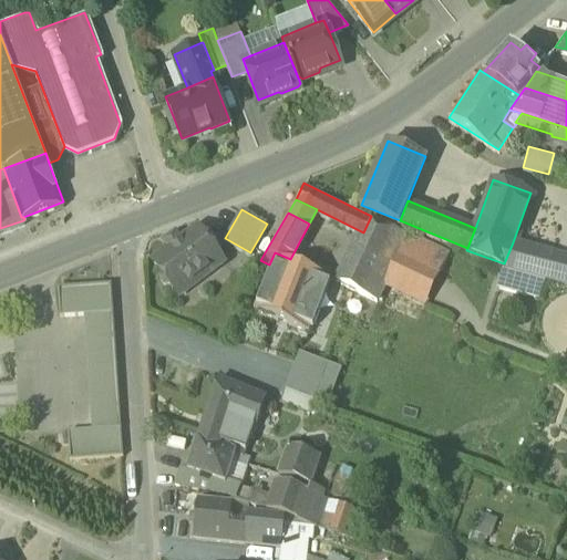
[(377,298),(383,282),(408,232),(371,216),(363,232),(341,280),(377,298)]
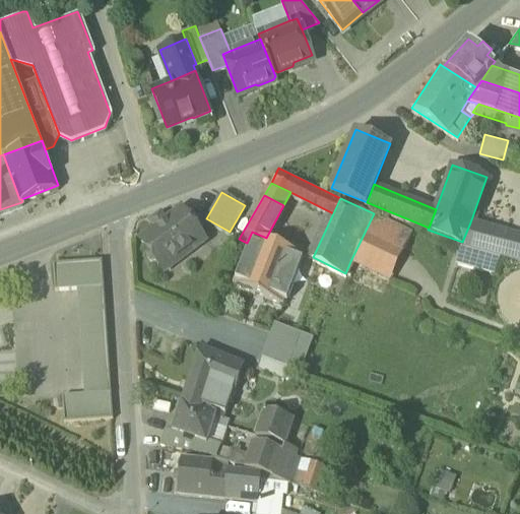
[(155,257),(160,263),(172,254),(175,258),(178,259),(188,251),(189,248),(203,237),(181,207),(167,218),(166,216),(153,225),(155,227),(141,238),(148,248),(146,252),(150,258),(155,257)]
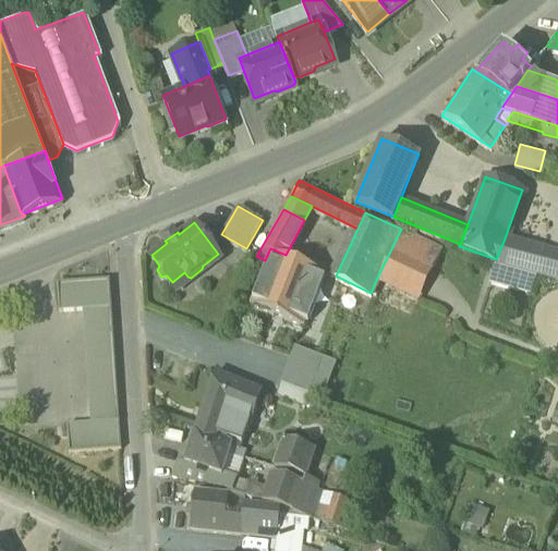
[(160,234),(165,241),(178,232),(173,225),(160,234)]
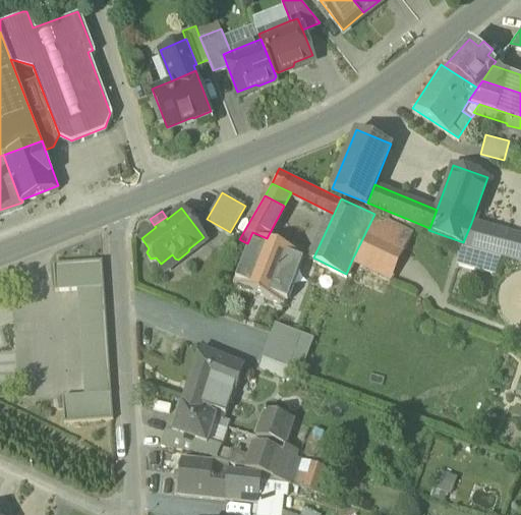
[(412,231),(374,214),(352,260),(390,278),(412,231)]
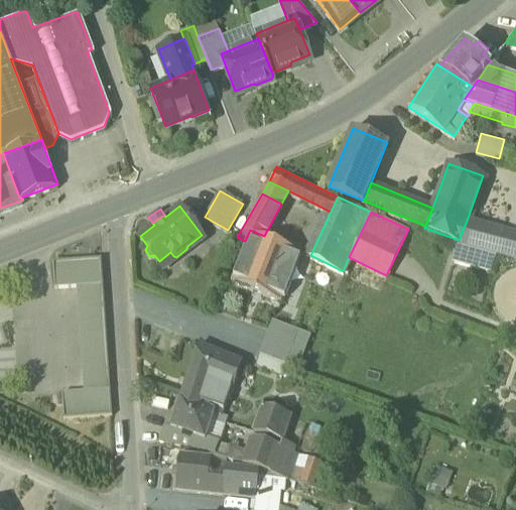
[(501,230),(467,221),(459,240),(459,242),(496,252),(501,230)]
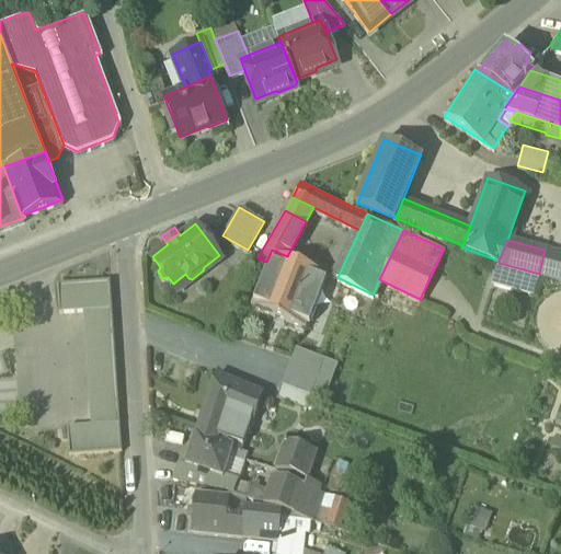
[(250,303),(305,325),(325,274),(325,272),(287,256),(272,250),(266,262),(250,303)]
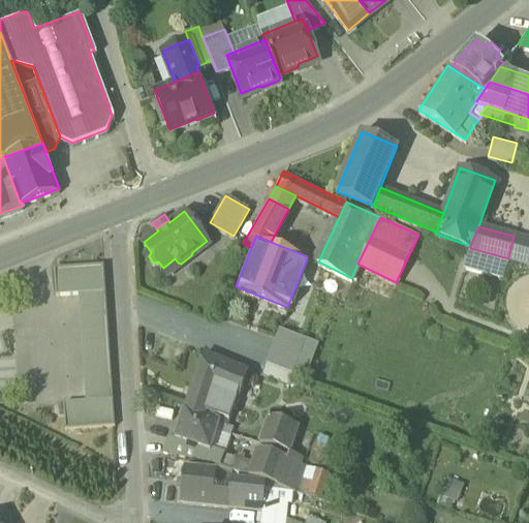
[(508,258),(528,263),(528,239),(514,236),(508,258)]
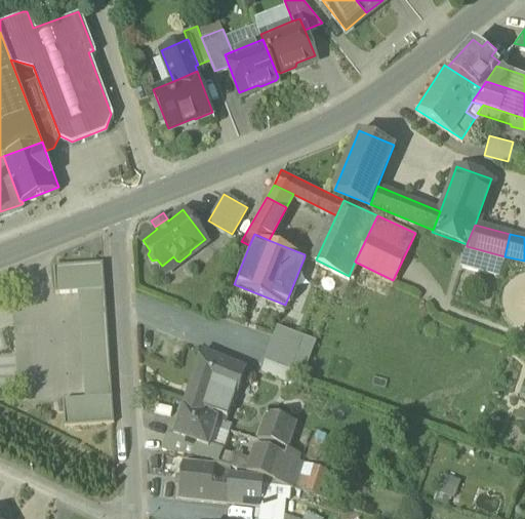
[(460,263),(498,273),(505,256),(467,246),(460,263)]
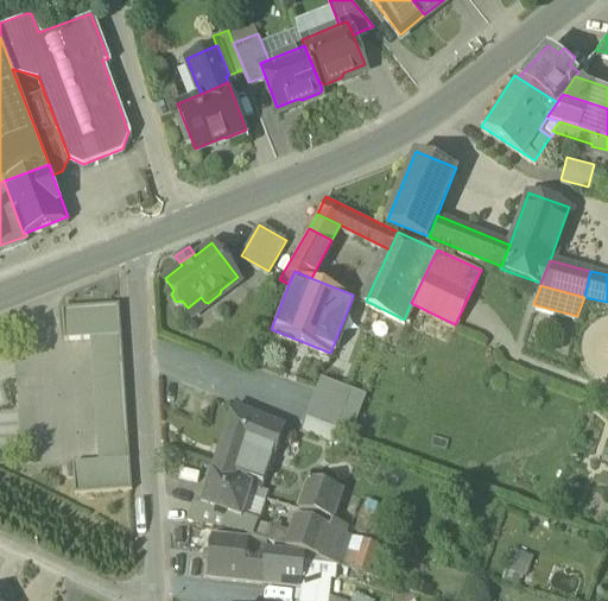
[(191,312),(204,302),(201,297),(188,308),(191,312)]
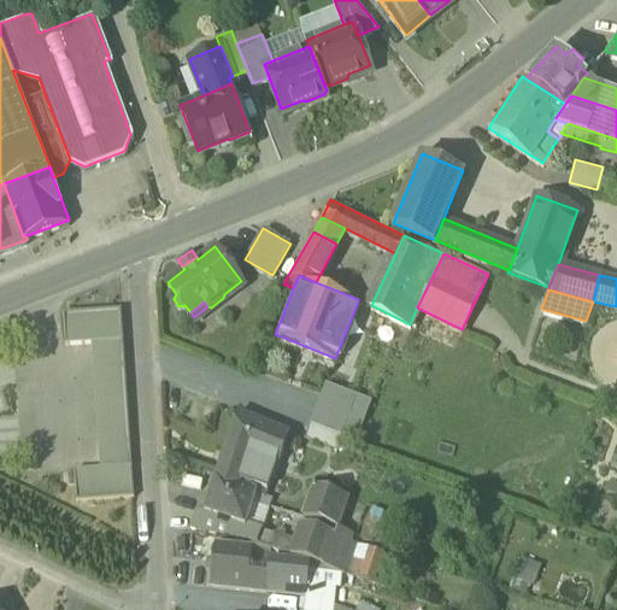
[(63,310),(65,340),(92,339),(123,336),(121,305),(63,310)]
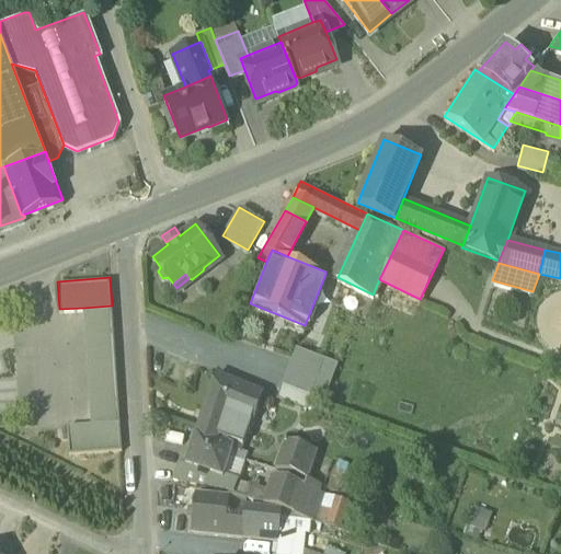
[(83,308),(90,420),(119,419),(112,306),(83,308)]
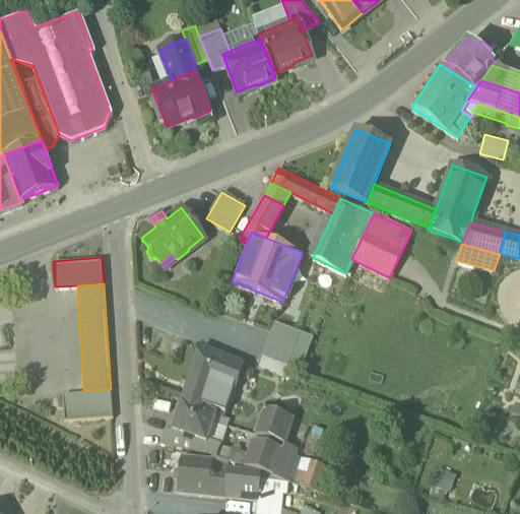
[(301,365),(313,334),(274,320),(261,354),(288,364),(289,361),(301,365)]
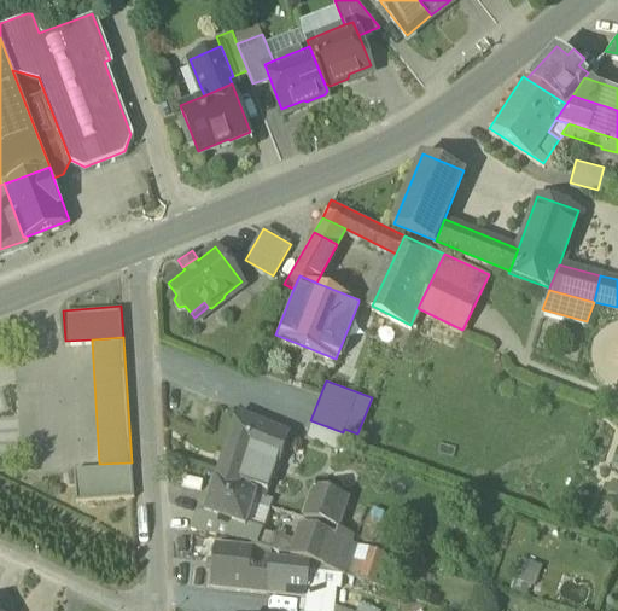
[(240,414),(228,447),(252,457),(279,467),(290,432),(240,414)]
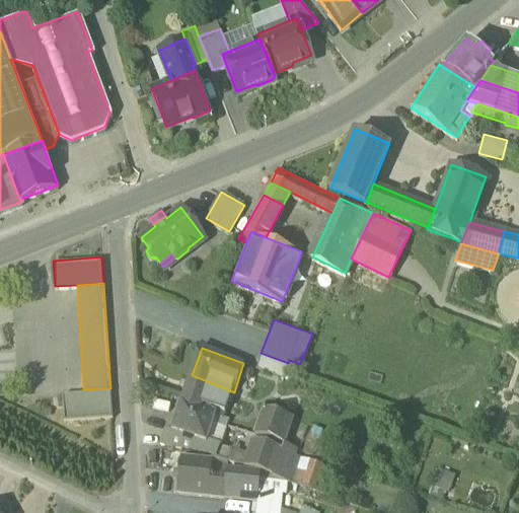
[(256,365),(283,375),(288,363),(261,353),(256,365)]
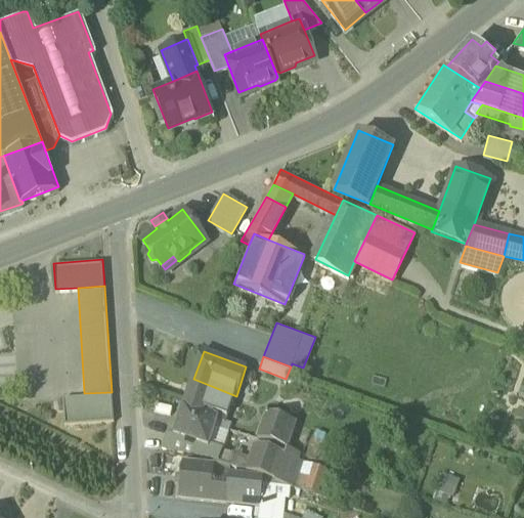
[(205,411),(214,387),(193,379),(184,402),(205,411)]
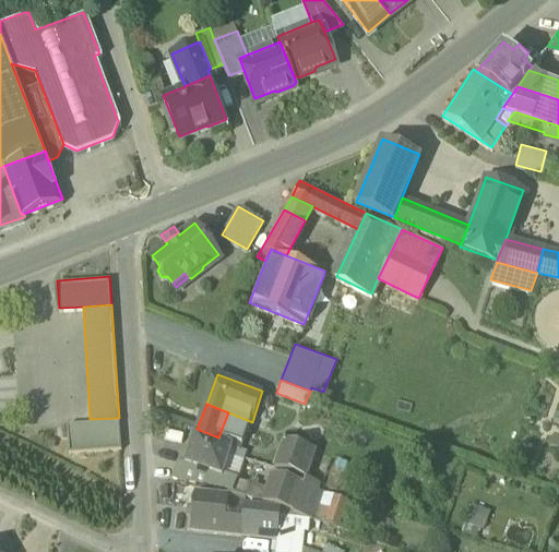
[(67,421),(69,451),(121,447),(119,418),(90,419),(67,421)]
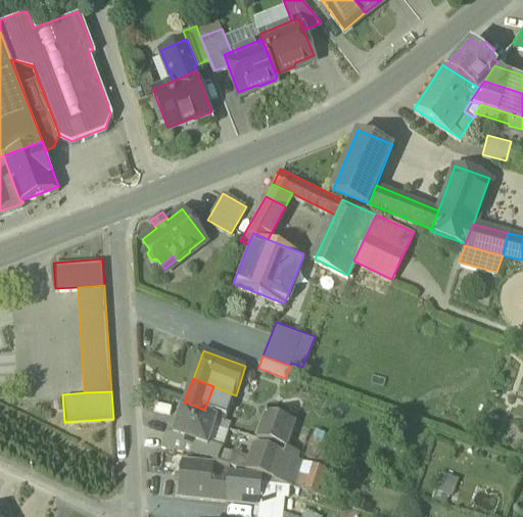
[(217,414),(204,410),(184,402),(183,402),(172,430),(206,442),(217,414)]
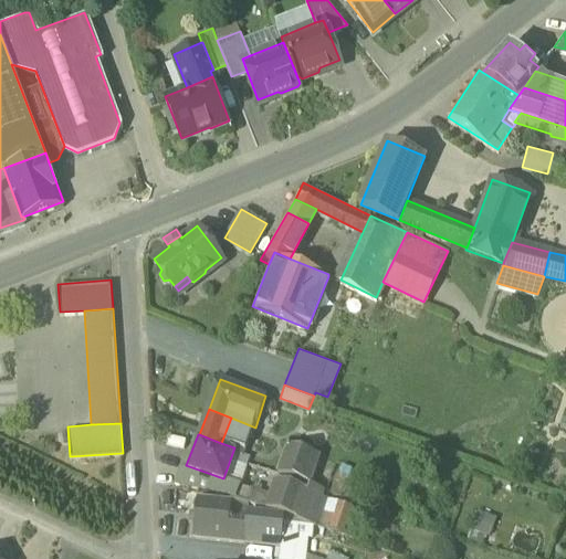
[(279,471),(310,480),(317,454),(286,444),(279,471)]
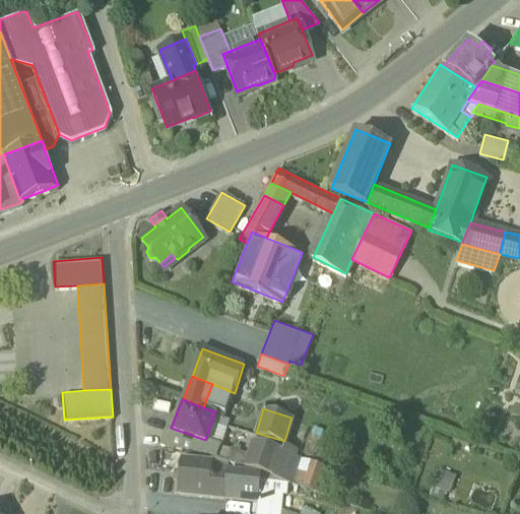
[(302,421),(291,418),(284,441),(294,445),(302,421)]
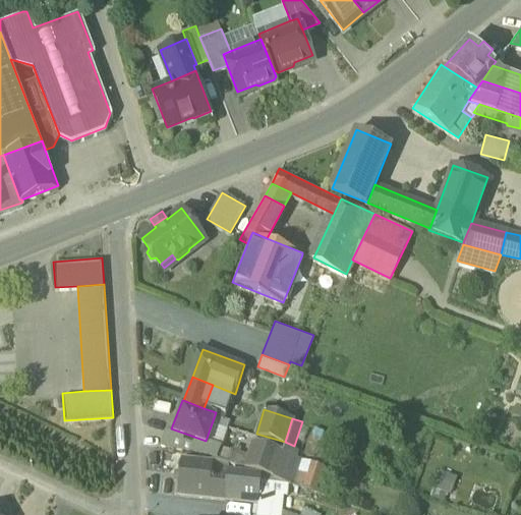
[(253,441),(248,456),(245,465),(274,474),(282,451),(282,450),(253,441)]
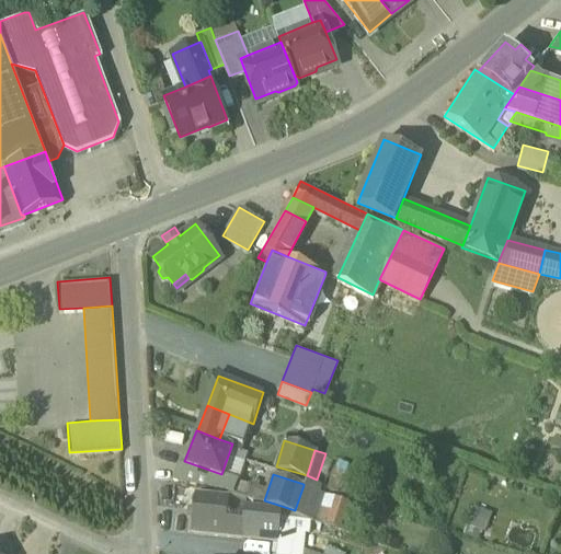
[(264,501),(264,500),(267,491),(252,485),(248,495),(264,501)]
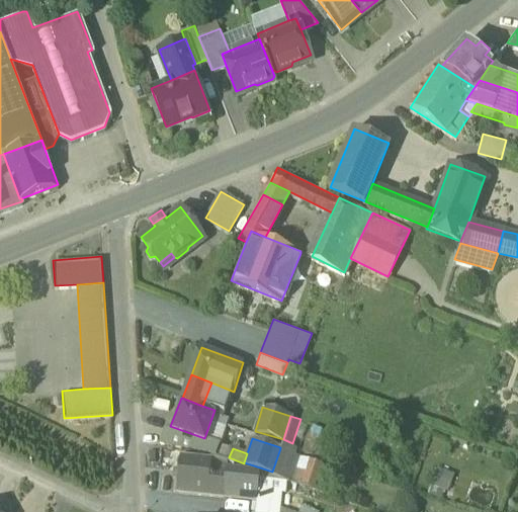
[(298,454),(280,448),(272,472),(272,473),(290,479),(298,454)]
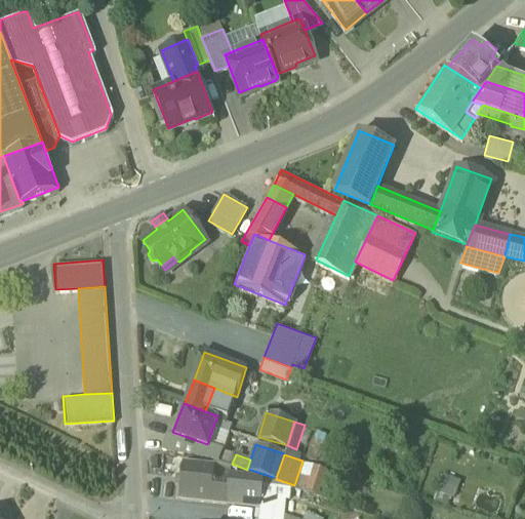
[(227,500),(230,473),(228,473),(213,471),(214,462),(182,457),(177,494),(227,500)]
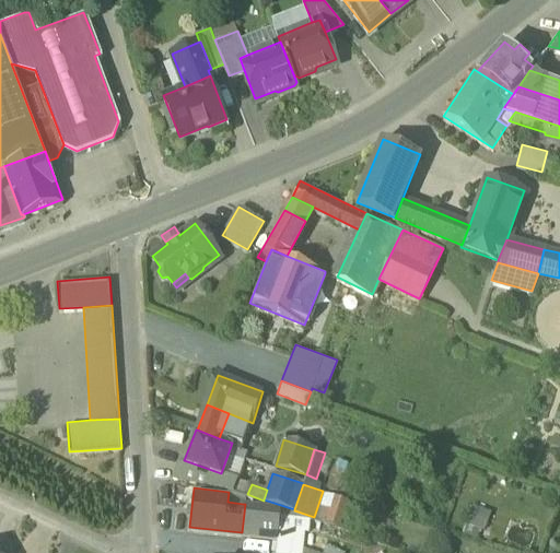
[(337,494),(333,508),(328,521),(339,525),(348,497),(337,494)]
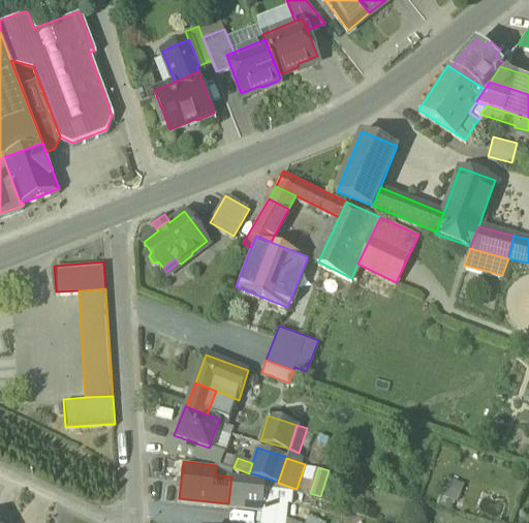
[(457,502),(464,479),(443,472),(437,497),(457,502)]
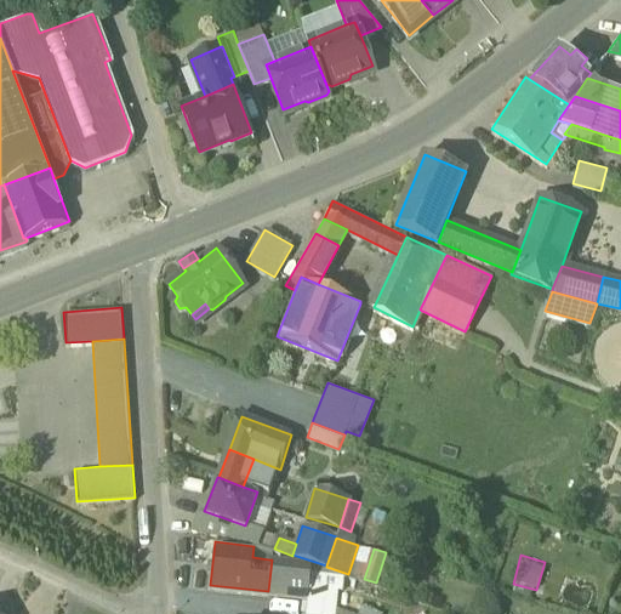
[(269,557),(269,560),(272,560),(268,591),(307,595),(308,583),(309,583),(311,567),(290,560),(269,557)]
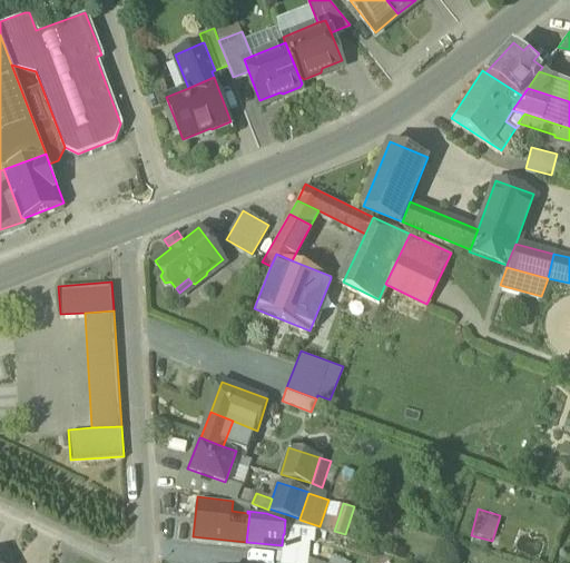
[(324,527),(334,531),(338,517),(328,514),(324,527)]
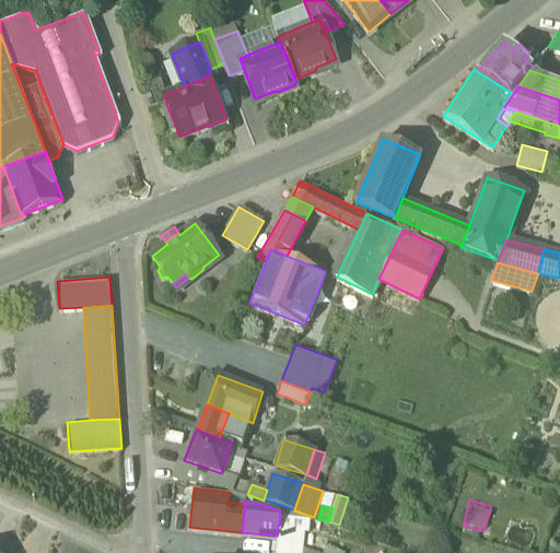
[(277,536),(275,552),(282,552),(301,552),(304,528),(279,525),(278,525),(277,536)]
